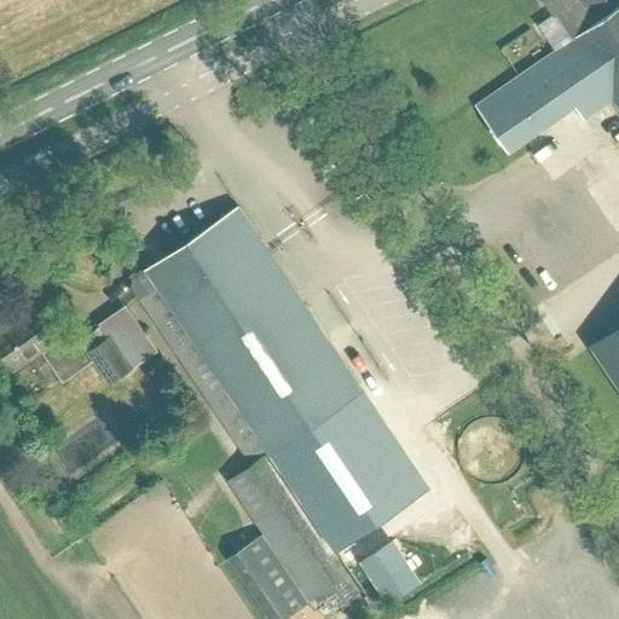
[(534,25),(553,51),(474,104),(507,151),(574,104),(583,116),(611,97),(618,109),(618,3),(611,10),(603,0),(543,0),(553,13),(534,25)]
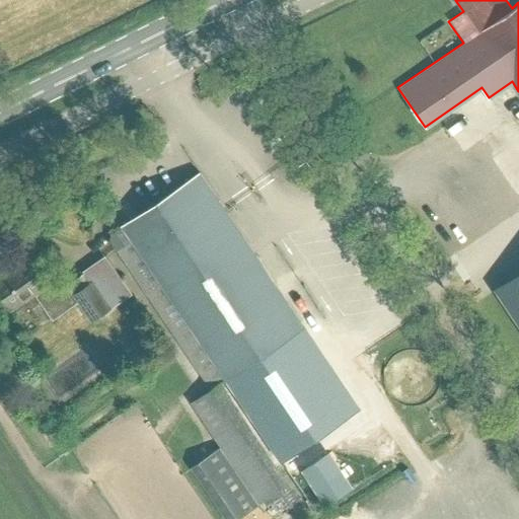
[(301,178),(312,170),(304,159),(294,167),(301,178)]
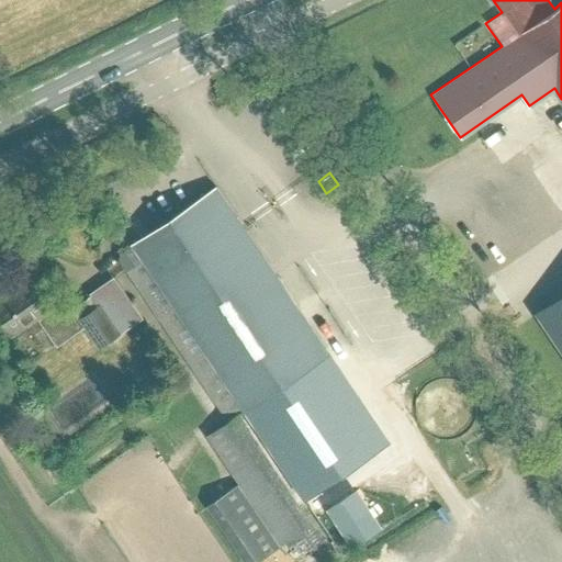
[(215,186),(131,243),(243,411),(250,405),(281,385),(328,353),(215,186)]
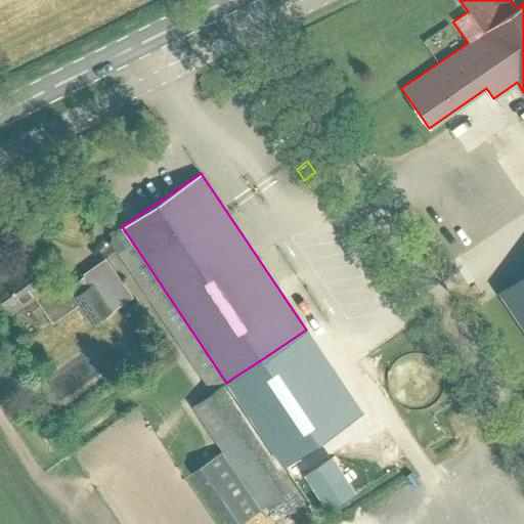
[(91,323),(112,310),(92,281),(73,295),(59,275),(43,288),(26,261),(0,278),(0,297),(10,311),(34,296),(52,322),(78,304),(91,323)]
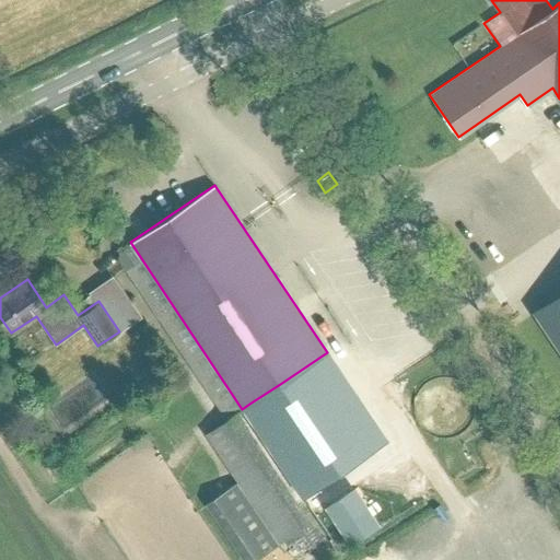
[(559,330),(559,302),(547,312),(559,330)]
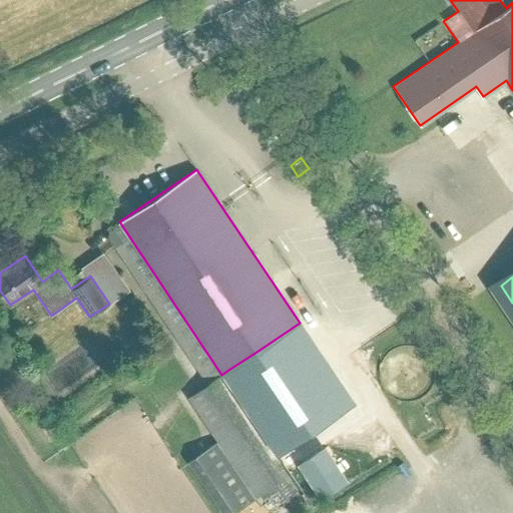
[(257,497),(284,479),(216,379),(189,397),(218,441),(257,497)]
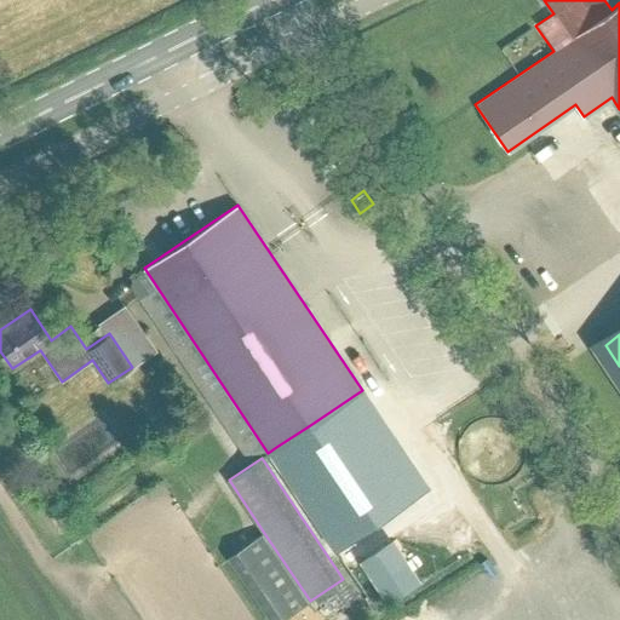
[(310,601),(264,533),(225,558),(267,619),(280,619),(308,602),(320,619),(355,597),(343,579),(310,601)]
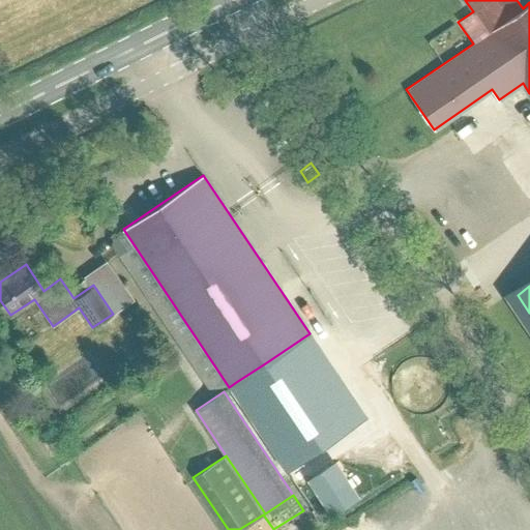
[(358,497),(334,460),(306,478),(330,516),(358,497)]
